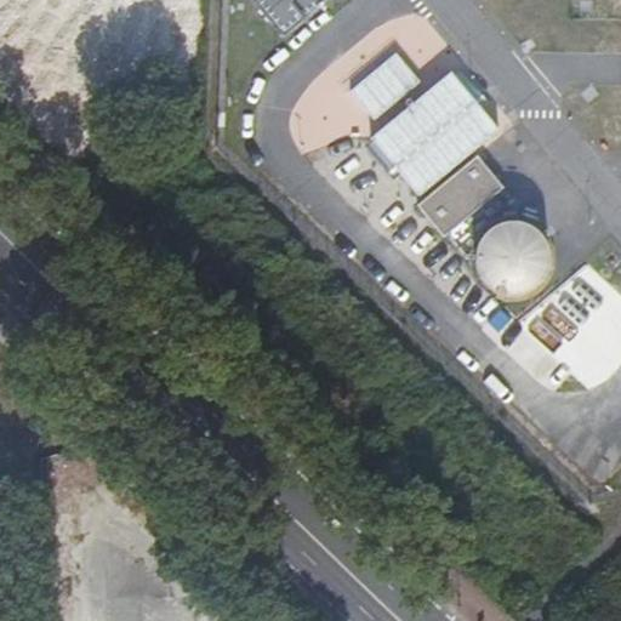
[(246,0),(281,39),(328,0),(246,0)]
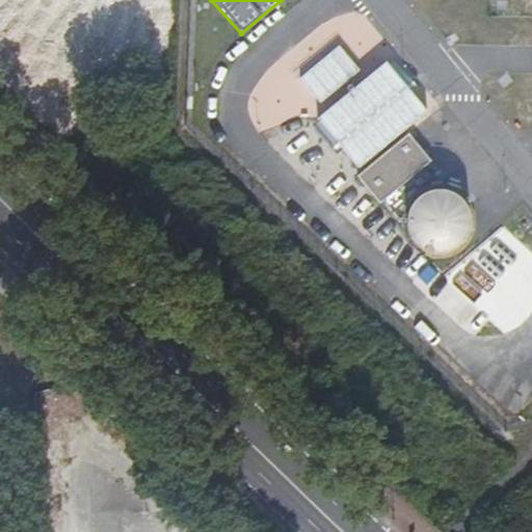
[(337,22),(317,38),(343,72),(364,55),(337,22)]
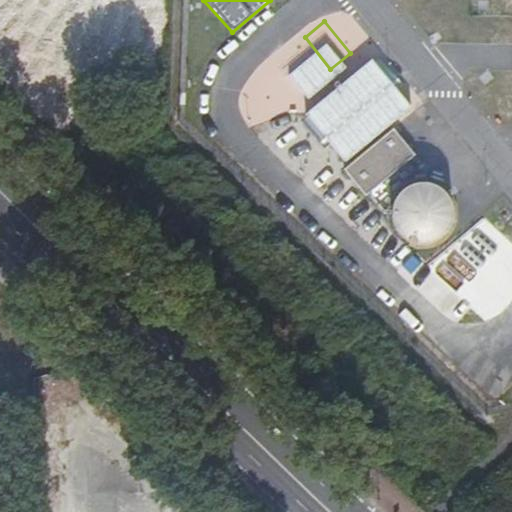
[(299,106),(327,85),(297,47),(270,67),(299,106)]
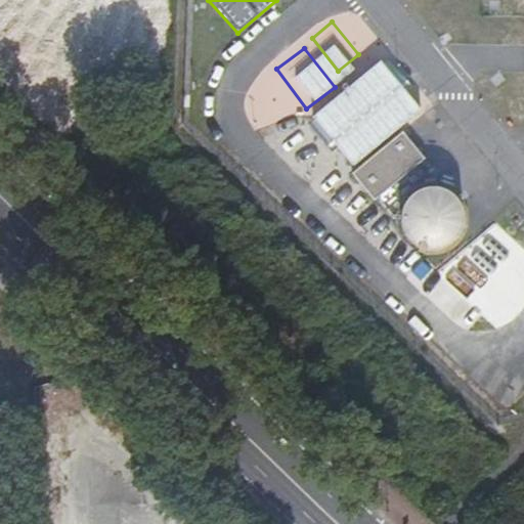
[(424,157),(400,129),(351,169),(374,198),(424,157)]
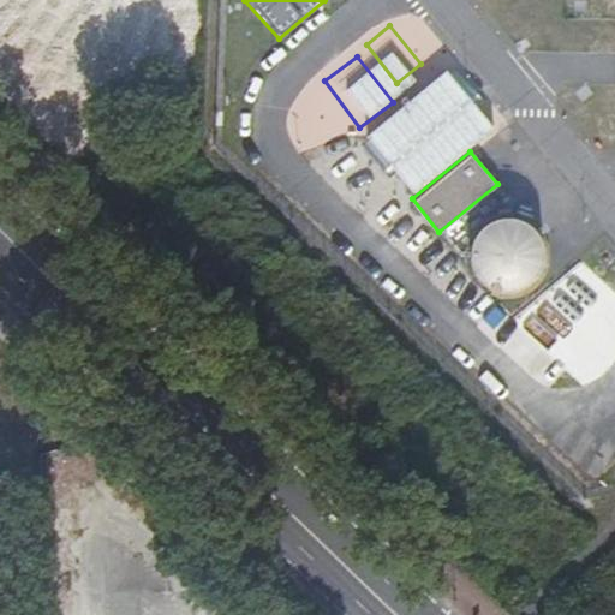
[(541,261),(542,254),(542,252),(541,245),(539,239),(536,233),(531,227),(527,224),(521,220),(514,218),(506,216),(497,218),(491,220),(484,224),(479,227),(475,234),(471,240),(470,248),(469,254),(470,261),(472,268),(477,275),(481,280),(487,284),(493,287),(499,288),(507,290),(517,287),(521,286),(527,282),(531,279),(536,274),(539,267),(541,261)]
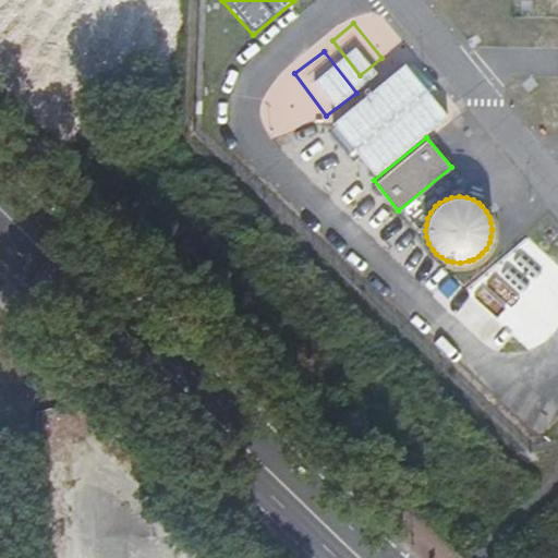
[(60,495),(60,557),(92,557),(92,494),(60,495)]
